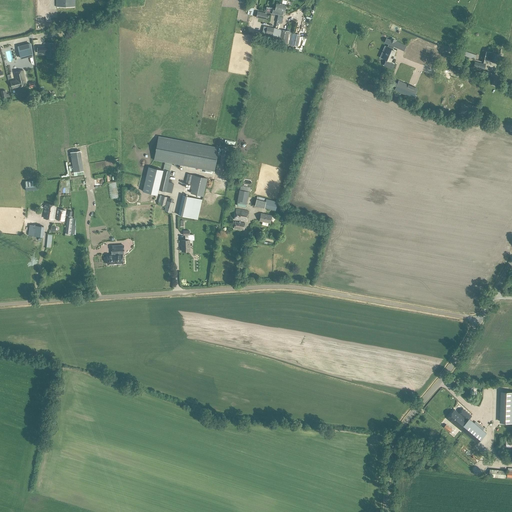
[(267,7),(266,12),(271,13),(278,14),(279,11),(280,11),(282,5),(276,3),(275,10),(272,9),(272,8),(267,7)]
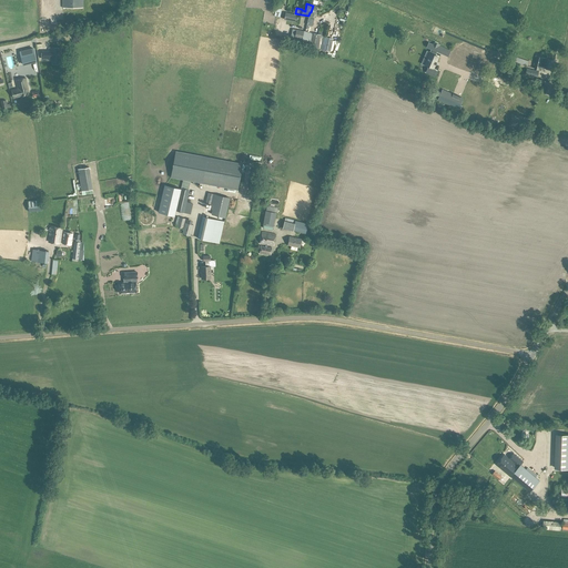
[(310,12),(308,16),(306,24),(312,26),(317,7),(313,6),(311,12),(310,12)]
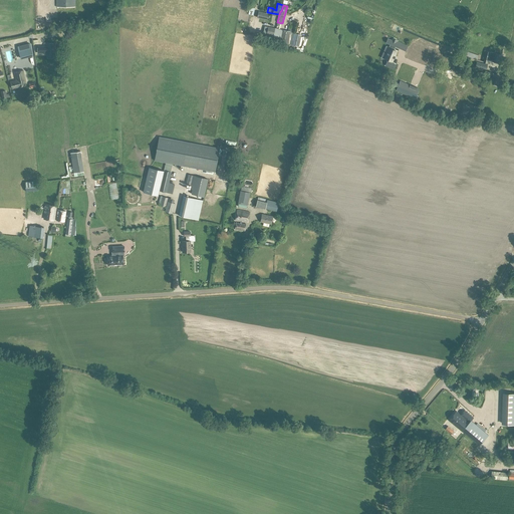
[(265,19),(268,20),(269,14),(258,11),(256,18),(265,19)]
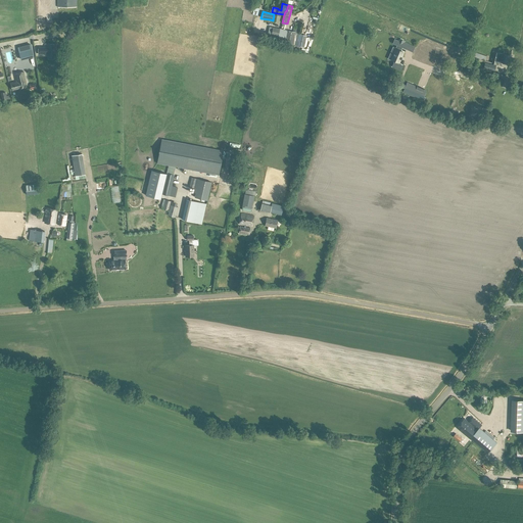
[(280,29),(273,28),(272,34),(279,36),(280,29)]
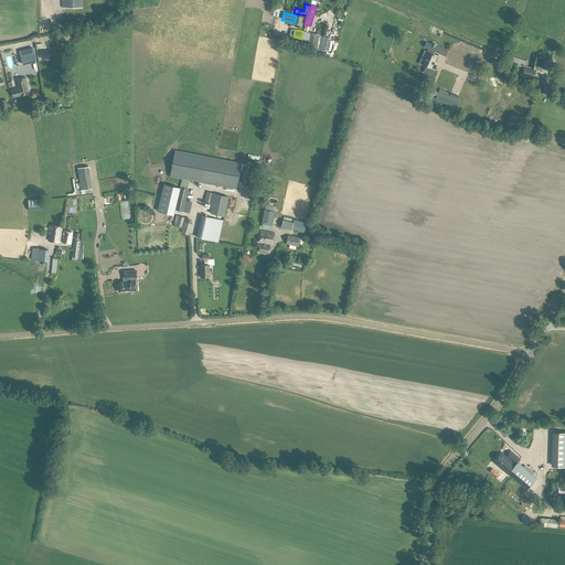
[(322,35),(311,33),(308,46),(319,49),(322,35)]
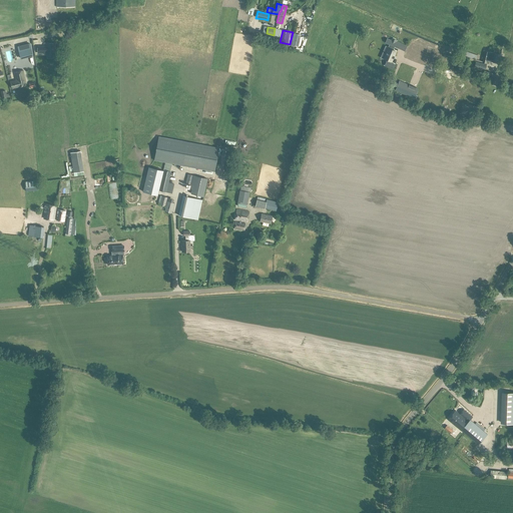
[(267,33),(263,32),(262,38),(272,40),(274,35),(267,33)]
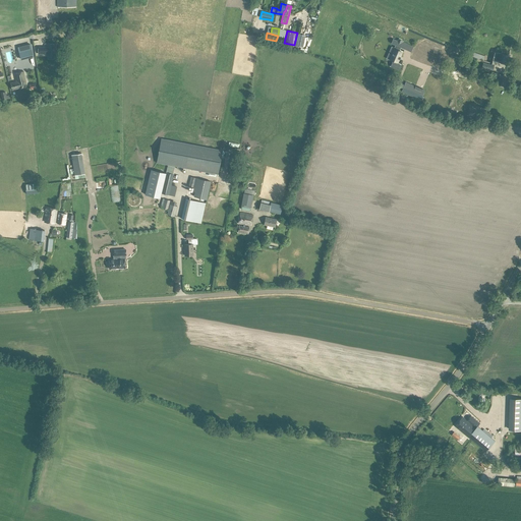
[(30,40),(17,43),(21,60),(34,56),(30,40)]
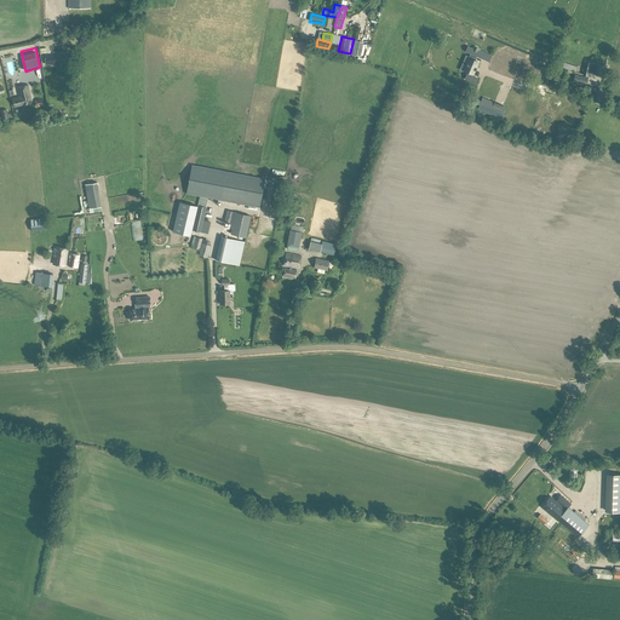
[(46,56),(46,64),(53,64),(53,63),(57,63),(57,67),(67,67),(67,52),(64,52),(57,52),(57,57),(55,57),(55,56),(46,56)]
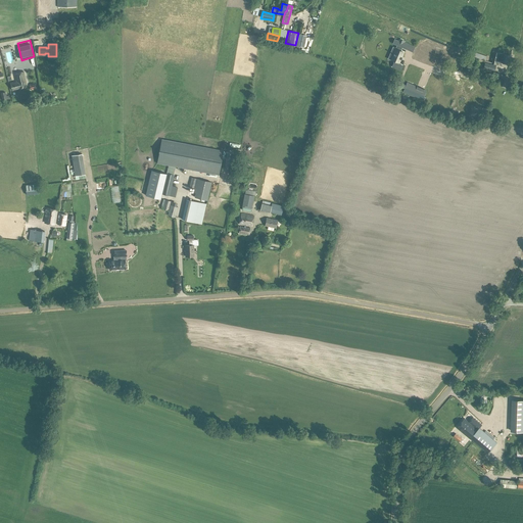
[(397,46),(396,49),(392,59),(399,62),(403,52),(401,51),(402,48),(397,46)]
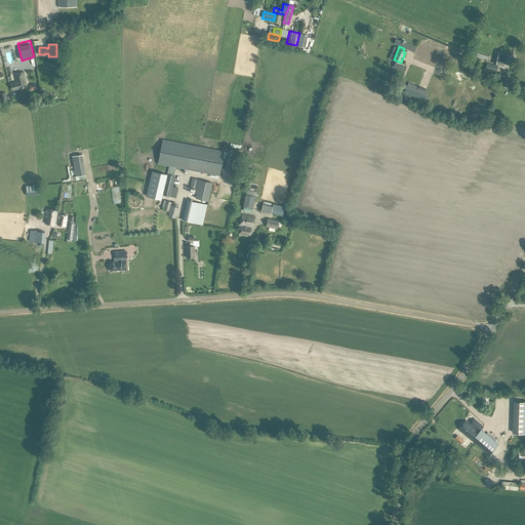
[(9,62),(17,58),(13,47),(5,50),(9,62)]
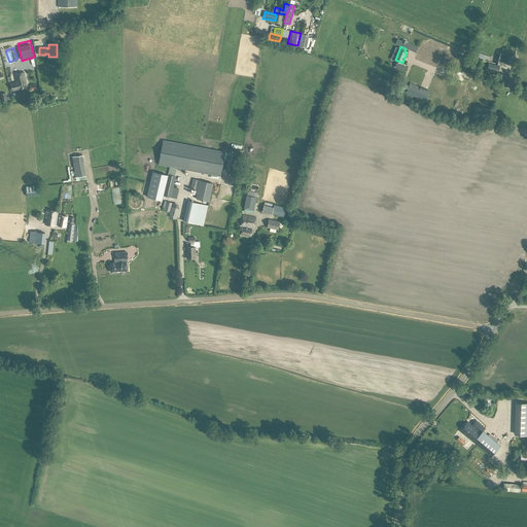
[(490,57),(473,51),(472,56),(489,61),(490,57)]
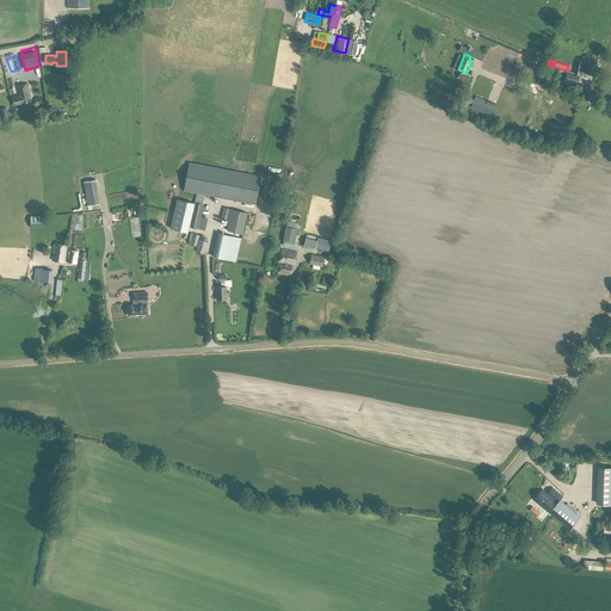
[(575,68),(574,69),(576,69),(575,74),(580,75),(581,71),(586,72),(587,63),(578,61),(576,68),(575,68)]
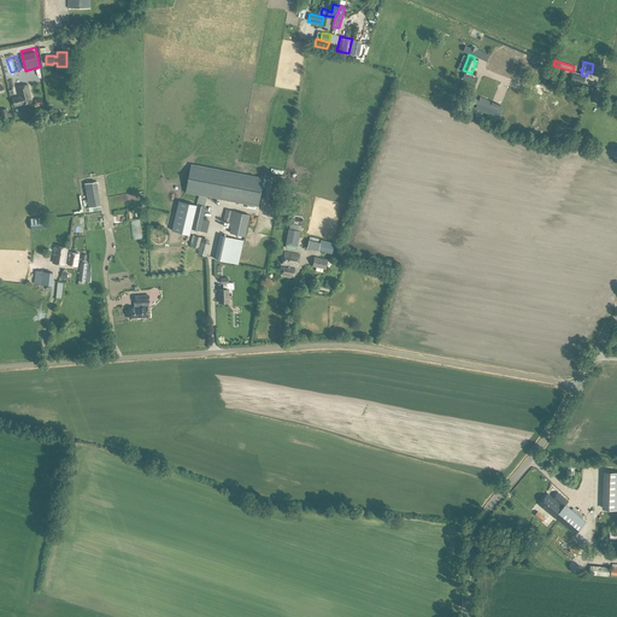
[(593,64),(592,72),(591,74),(600,76),(603,65),(593,64)]
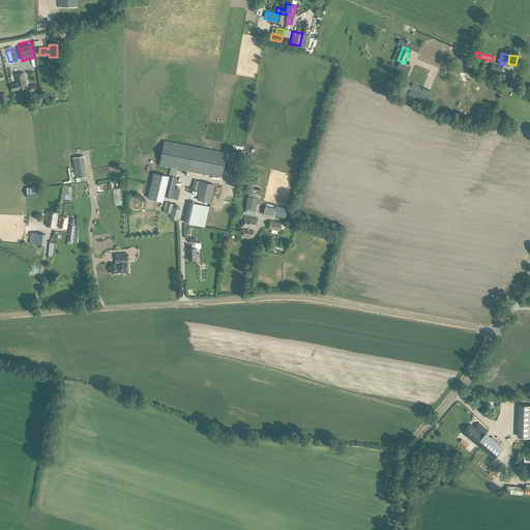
[(28,88),(24,72),(16,76),(17,83),(11,85),(13,91),(28,88)]
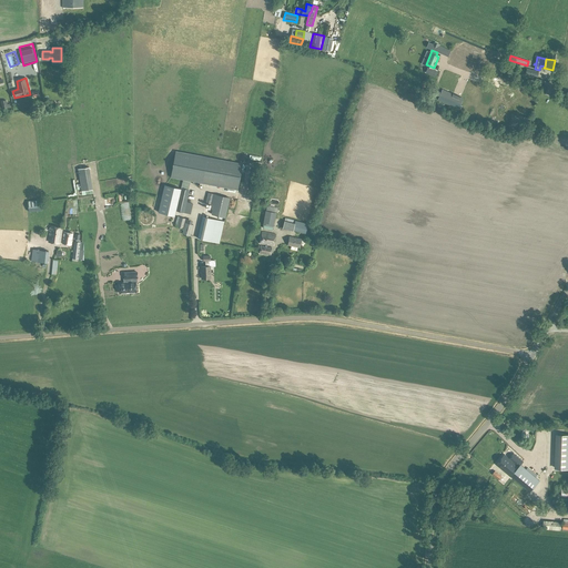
[(443,90),(438,100),(459,109),(463,99),(443,90)]
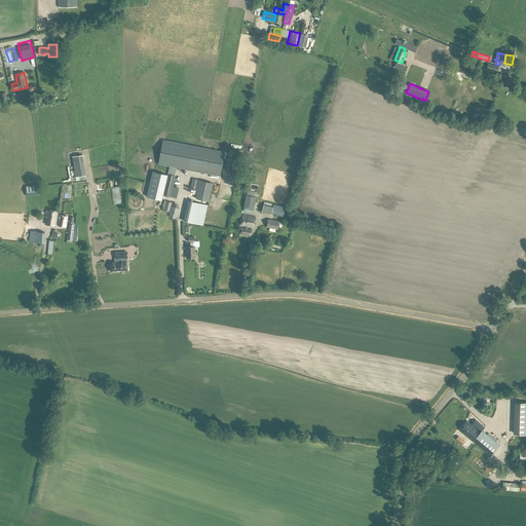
[(156,152),(154,164),(186,168),(186,172),(190,173),(190,171),(207,173),(207,175),(218,176),(221,149),(160,141),(159,152),(156,152)]
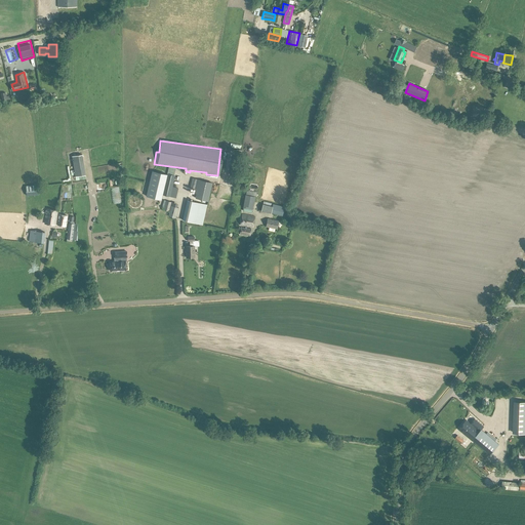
[(74,167),(84,165),(82,155),(72,156),(74,167)]
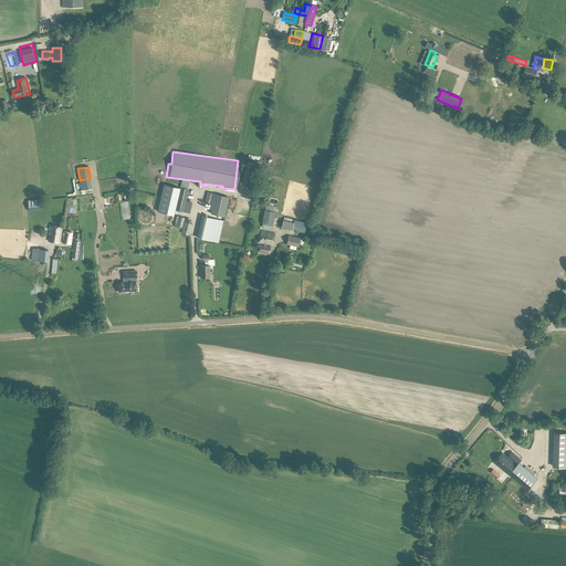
[(175,187),(165,185),(158,211),(168,215),(175,187)]
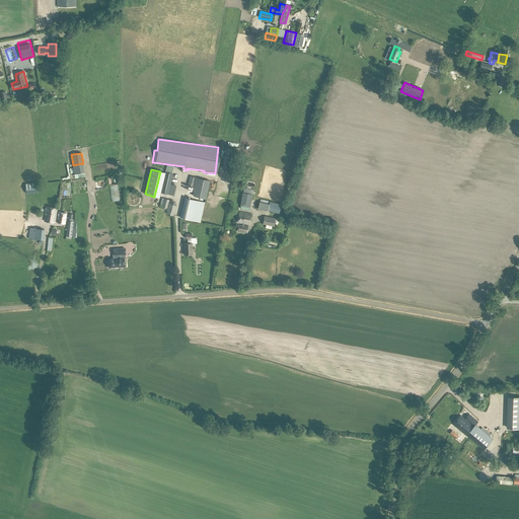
[(165,172),(161,193),(168,195),(170,186),(173,174),(165,172)]
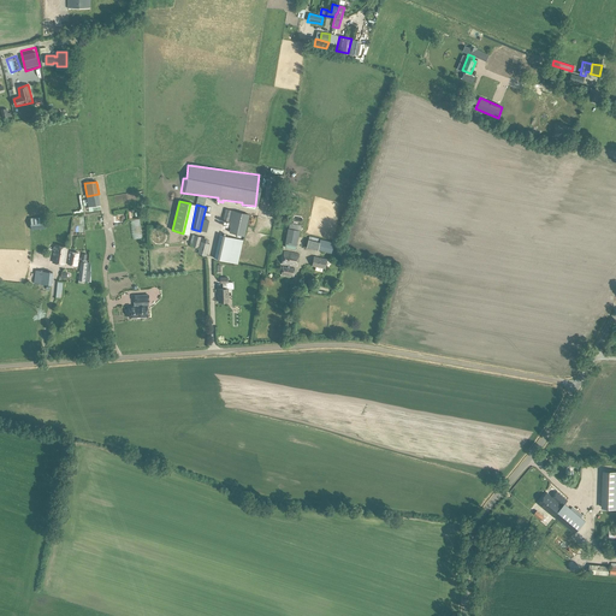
[(249,214),(226,208),(223,219),(230,221),(229,226),(231,227),(230,232),(244,236),(249,214)]
